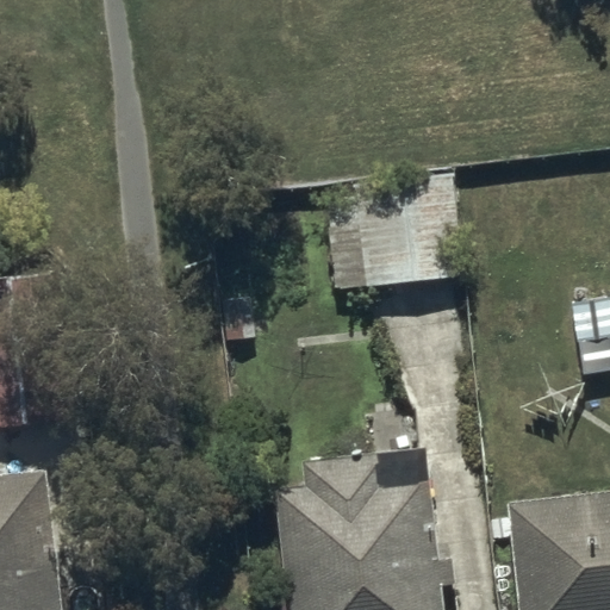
[(336,288),(464,277),(454,174),(355,184),(355,195),(328,199),(336,288)]
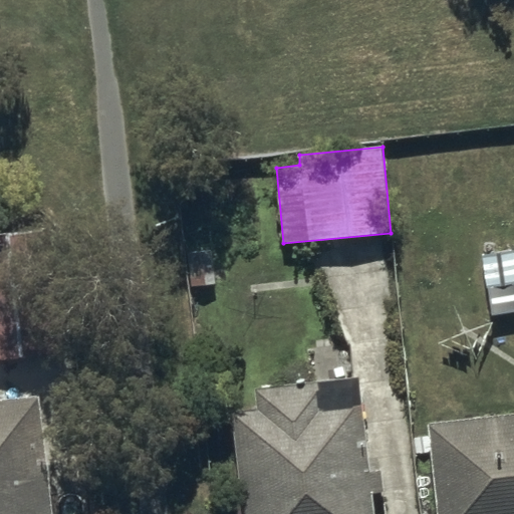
[(0,233),(0,359),(64,352),(50,228),(0,233)]
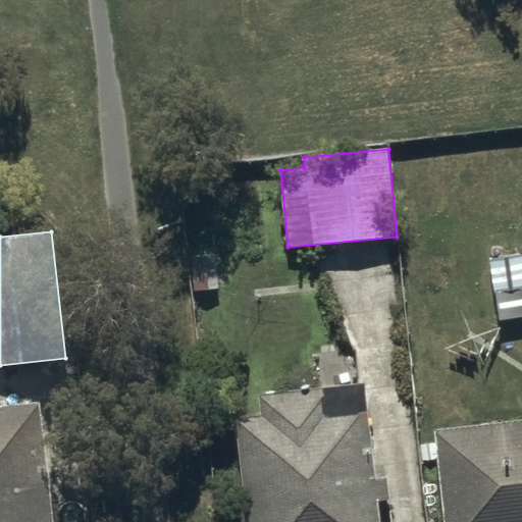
[(195,292),(219,289),(216,255),(191,258),(195,292)]
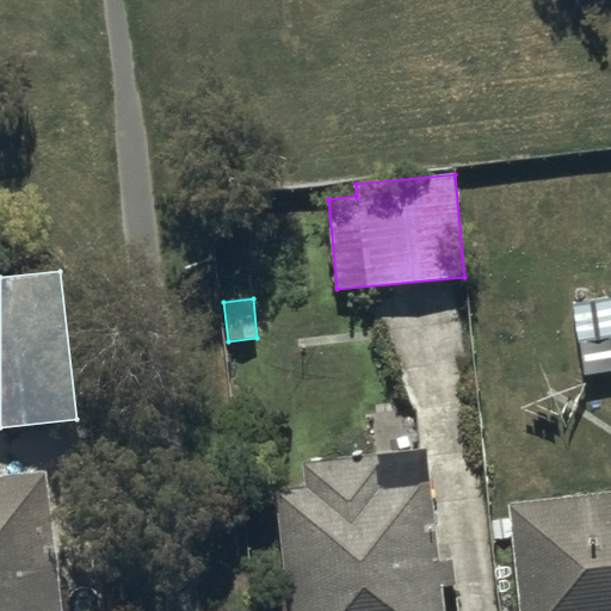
[(582,376),(610,372),(610,301),(575,306),(582,376)]
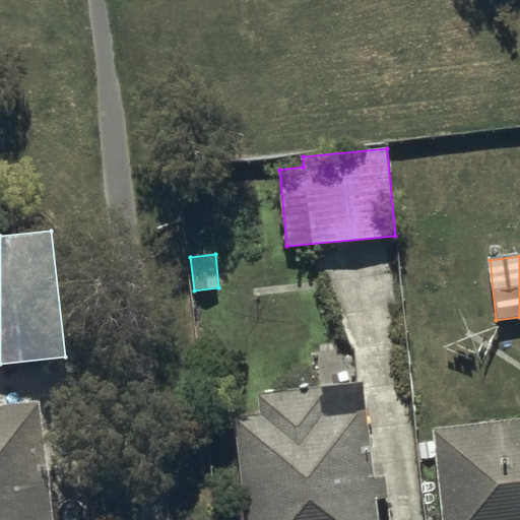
[(236,416),(246,519),(381,519),(379,500),(391,499),(388,475),(376,477),(367,382),(258,393),(260,413),(236,416)]
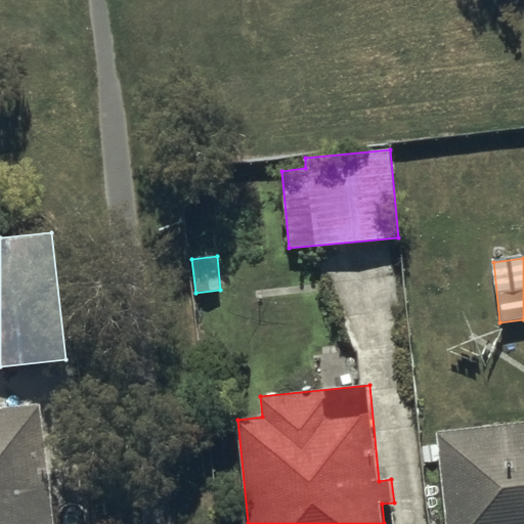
[(0,523),(55,523),(42,403),(0,407),(0,523)]
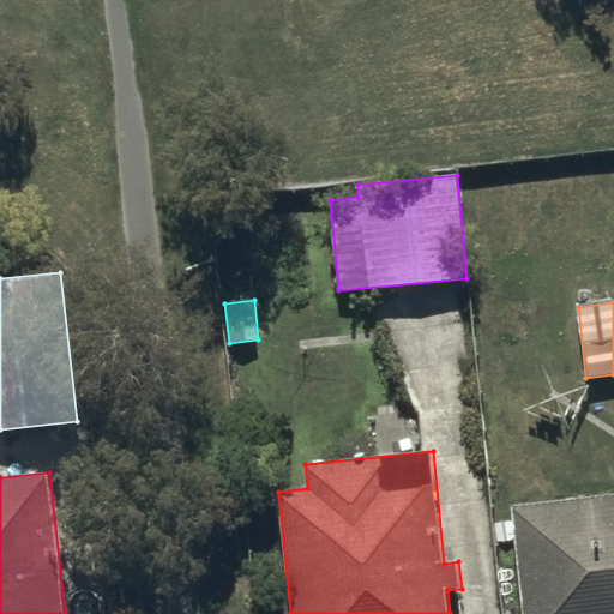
[(523,613),(613,613),(613,495),(512,506),(523,613)]
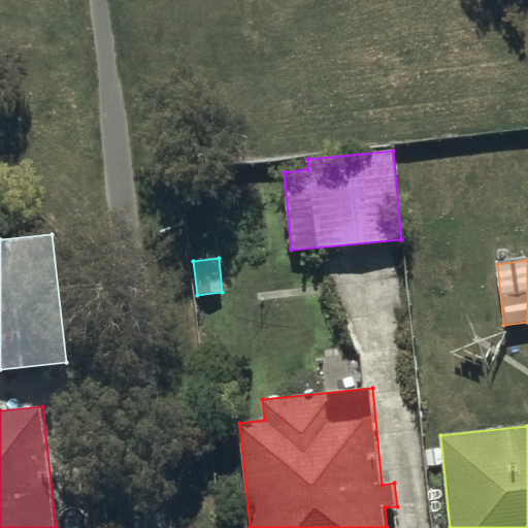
All buildings are outlined.
